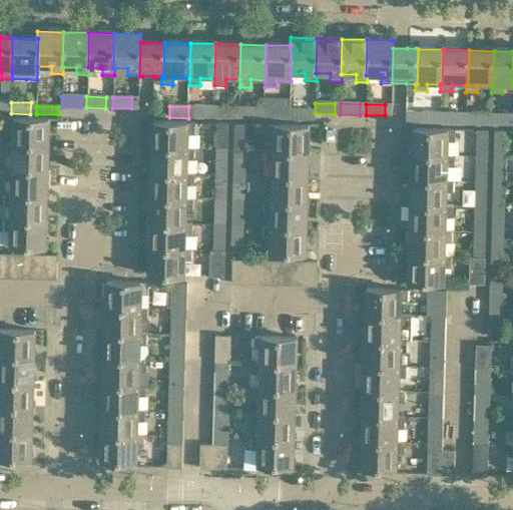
[(194,106),(194,118),(213,118),(213,107),(194,106)]
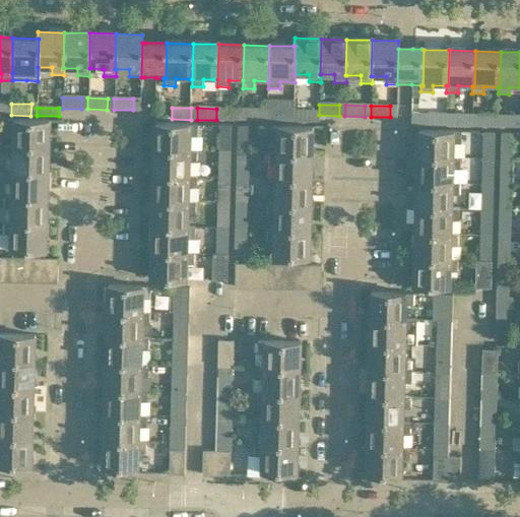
[(222,109),(222,121),(242,121),(243,110),(222,109)]
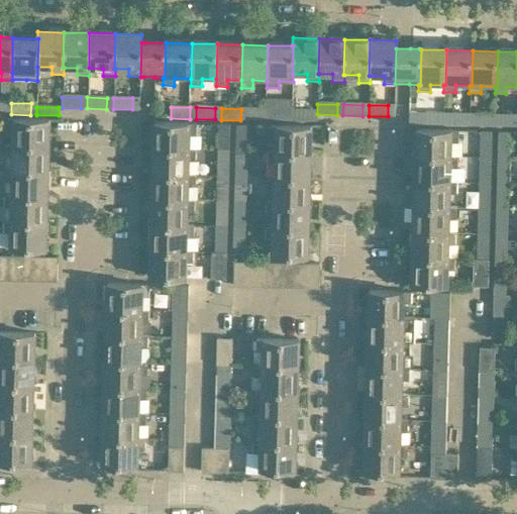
[(247,109),(246,120),(266,121),(267,109),(247,109)]
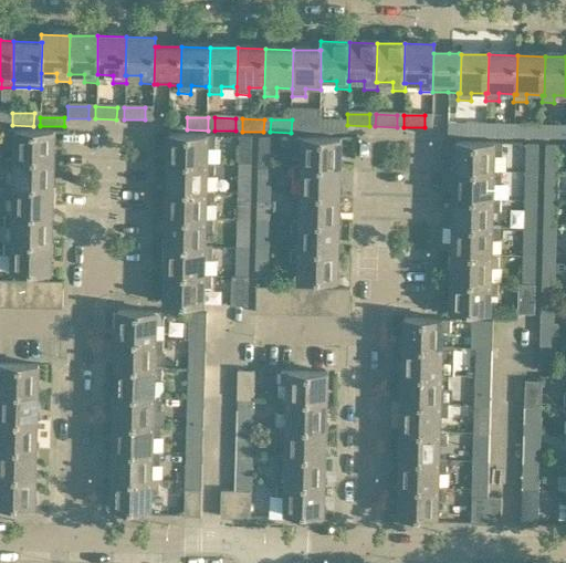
[(299,121),(299,133),(318,133),(320,121),(299,121)]
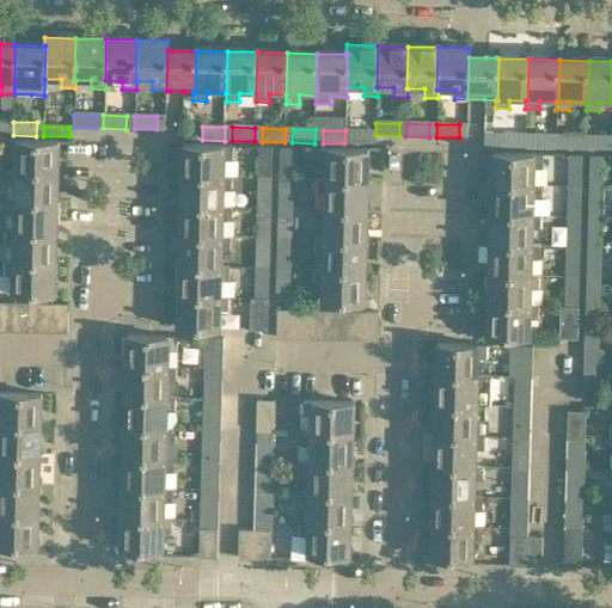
[(346,130),(344,143),(368,145),(368,135),(368,131),(346,130)]
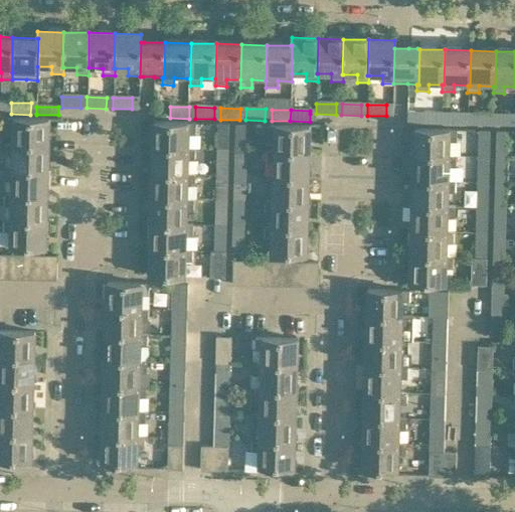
[(424,114),(423,125),(443,126),(444,114),(424,114)]
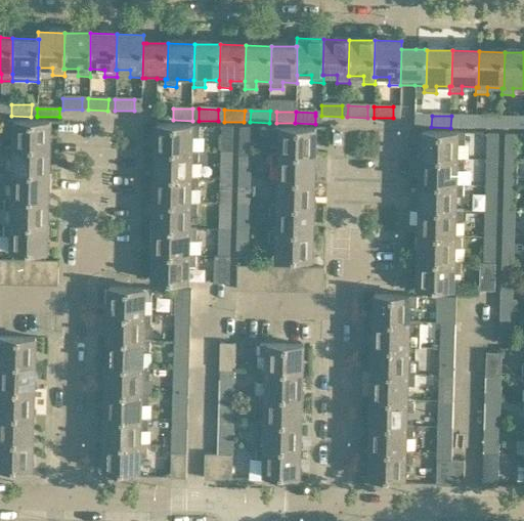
[(457,116),(456,128),(477,128),(477,117),(457,116)]
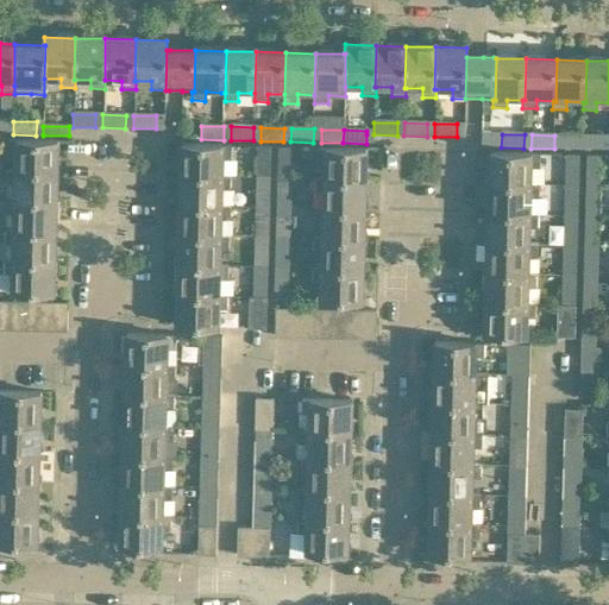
[(562,136),(562,149),(584,150),(584,137),(562,136)]
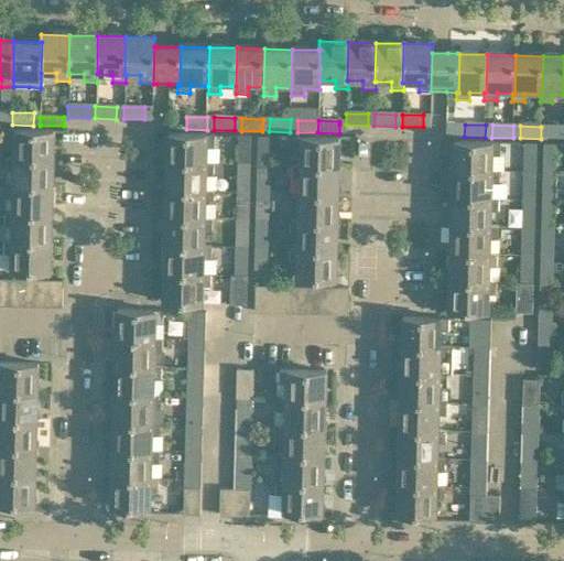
[(563,127),(548,127),(548,139),(563,139),(563,127)]
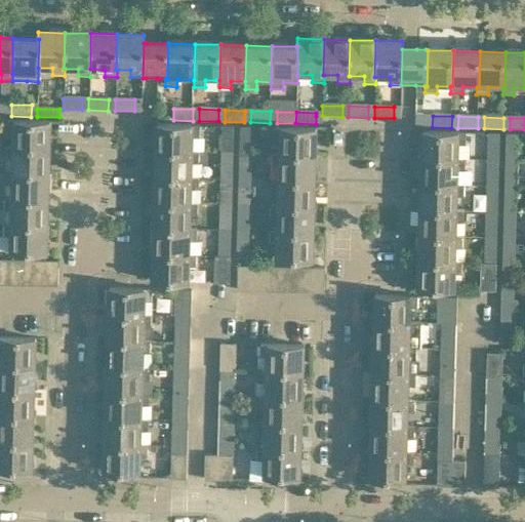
[(13,133),(13,147),(13,148),(49,149),(50,122),(6,121),(6,133),(13,133)]
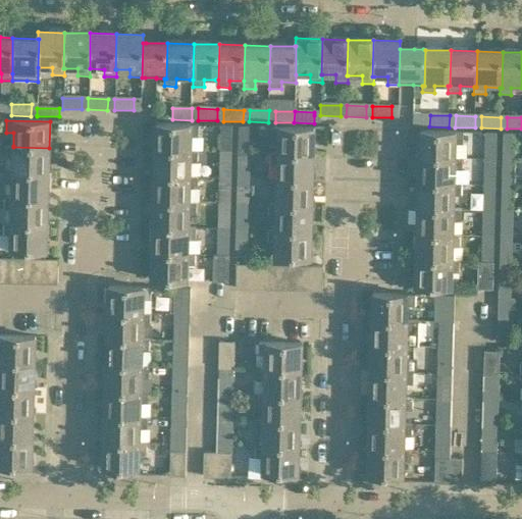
[(155,124),(154,151),(190,152),(190,151),(191,138),(198,138),(198,125),(155,124)]
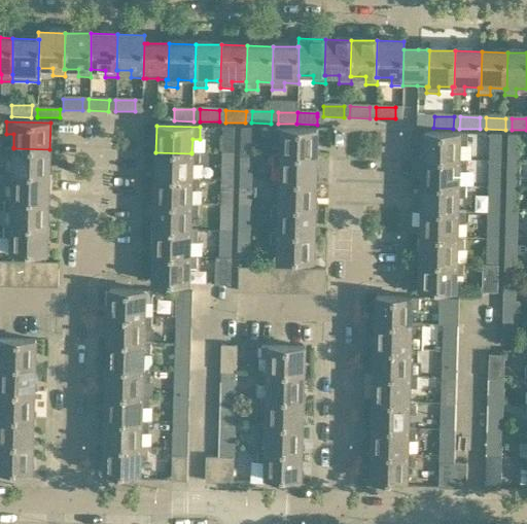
[(280,141),(280,155),(280,156),(316,158),(317,131),(274,129),(273,141),(280,141)]
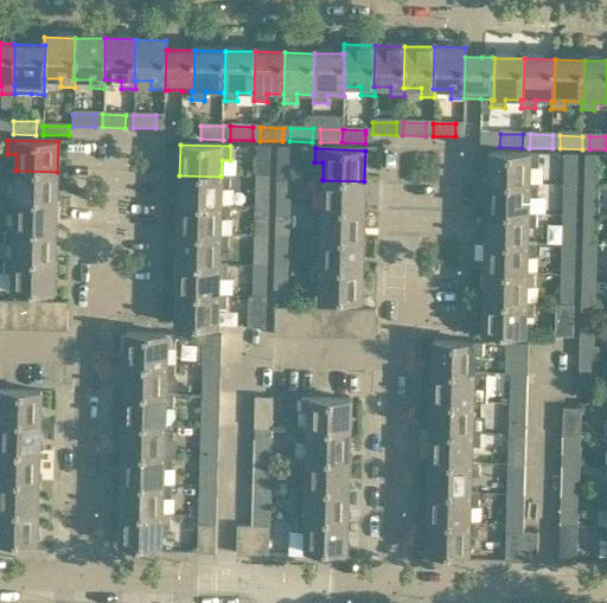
[(487,153),(486,184),(529,184),(529,168),(538,168),(538,155),(487,153)]
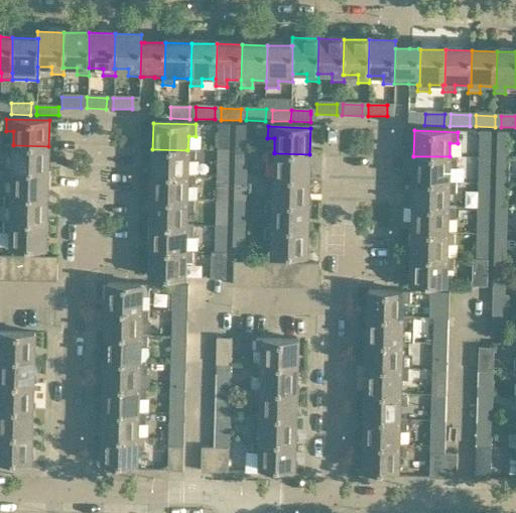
[(219,133),(218,152),(230,152),(230,133),(219,133)]
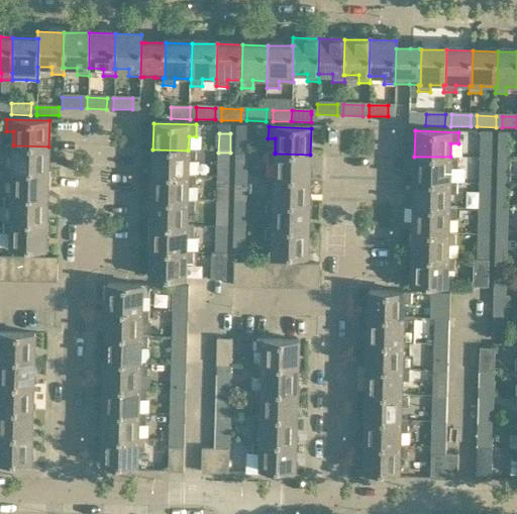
[(236,133),(236,152),(247,152),(248,133),(236,133)]
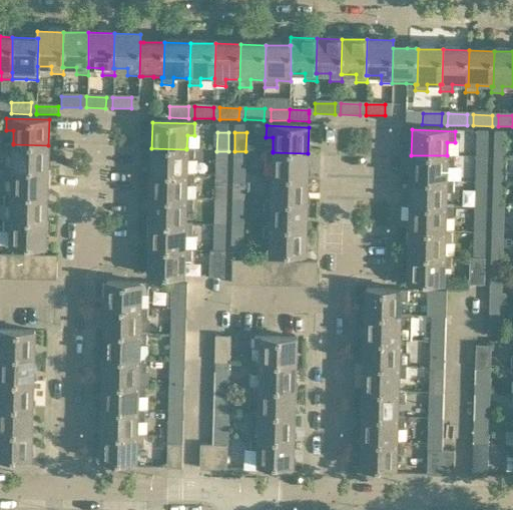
[(477,139),(476,158),(488,158),(488,139),(477,139)]
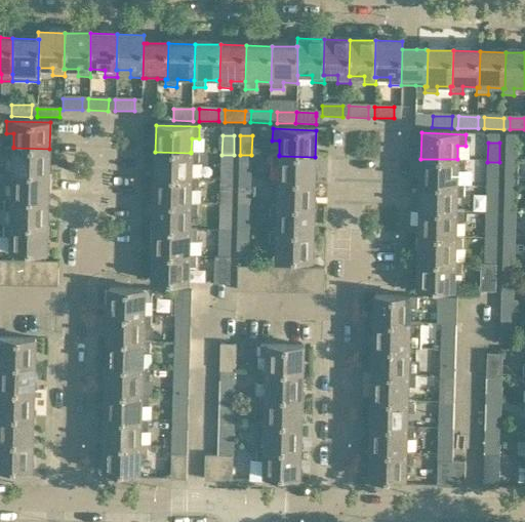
[(506,143),(506,162),(517,162),(518,143),(506,143)]
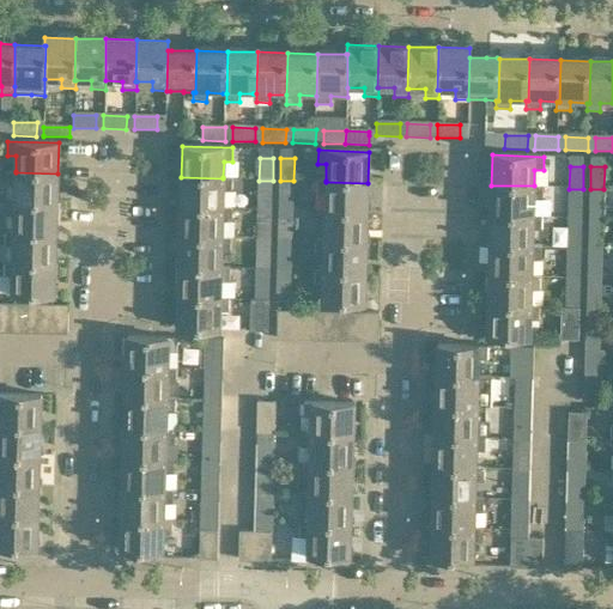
[(16,186),(14,201),(14,203),(56,205),(58,174),(16,172),(16,171),(6,171),(6,186),(16,186)]
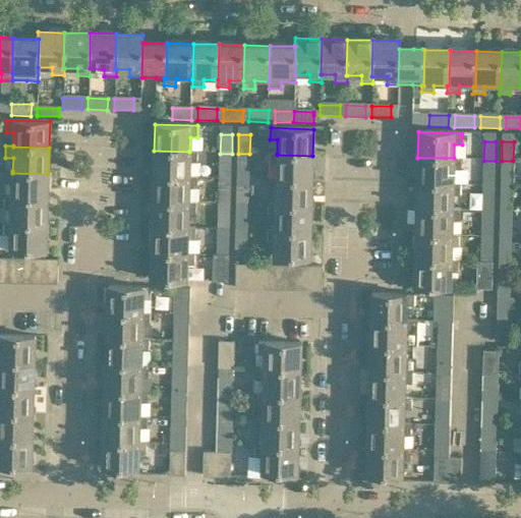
[(154,151),(154,177),(189,177),(189,163),(196,163),(196,151),(189,151),(189,152),(154,151)]
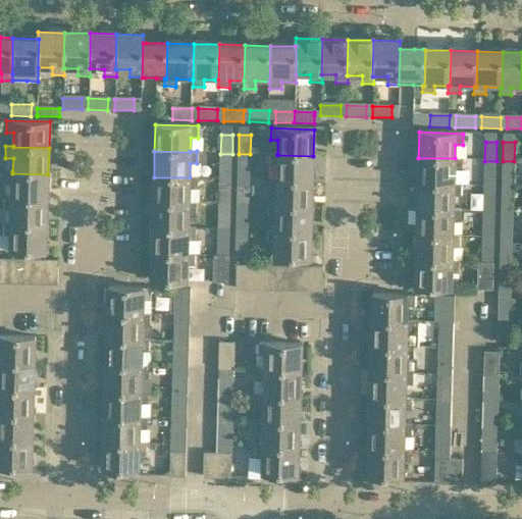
[(277,165),(276,179),(276,180),(312,182),(313,156),(277,155),(277,154),(270,153),(269,165),(277,165)]
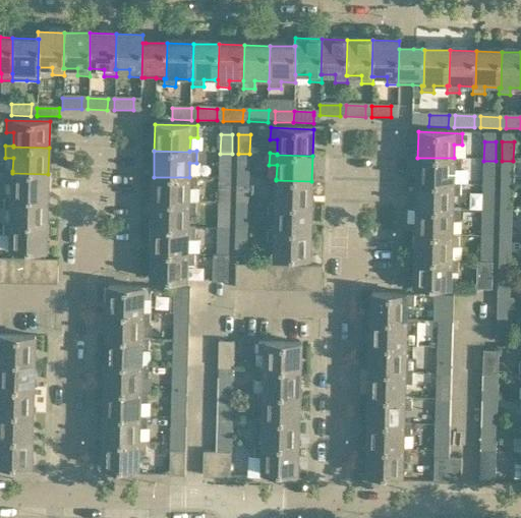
[(417,158),(417,184),(453,185),(453,184),(453,170),(461,170),(461,159),(454,158),(417,158)]
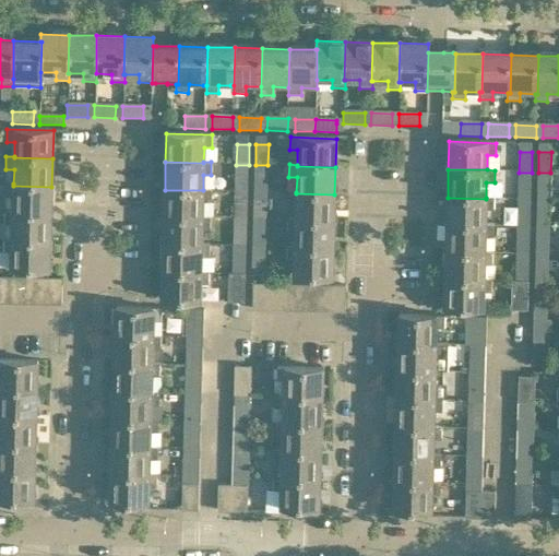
[(236,172),(235,192),(248,192),(248,172),(236,172)]
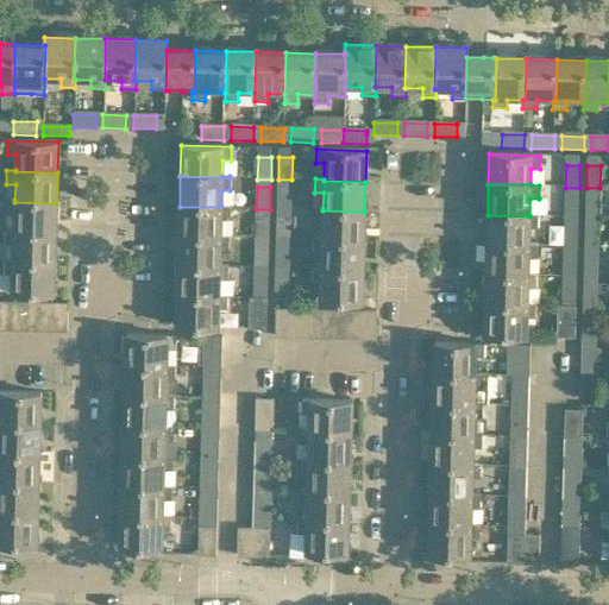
[(277,187),(277,209),(290,210),(292,187),(277,187)]
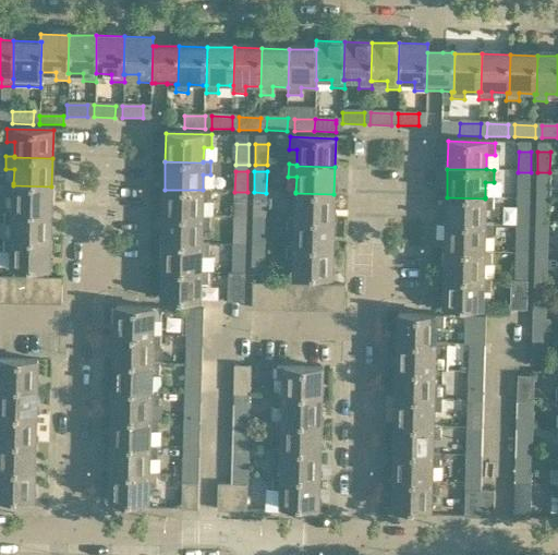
[(518,179),(518,200),(530,200),(531,179),(518,179)]
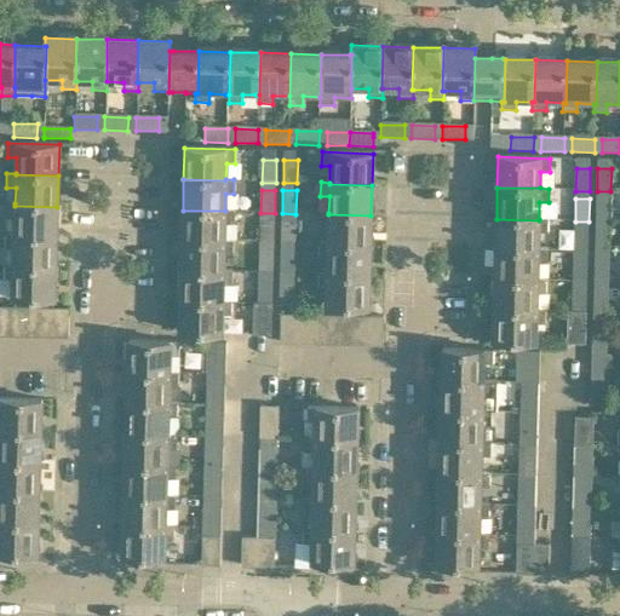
[(597,199),(596,222),(610,223),(610,199),(597,199)]
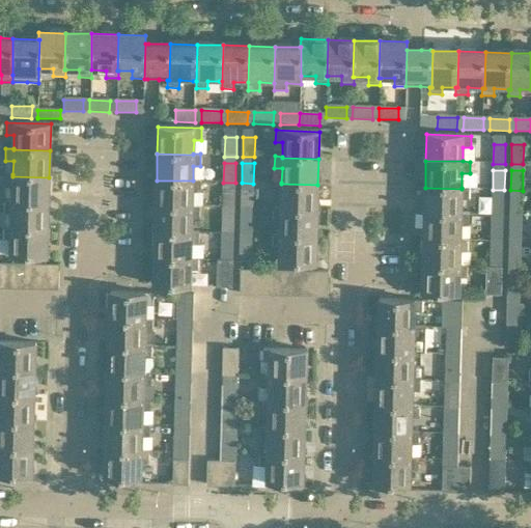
[(12,188),(11,201),(11,202),(48,203),(49,177),(12,176),(12,174),(5,174),(4,188),(12,188)]
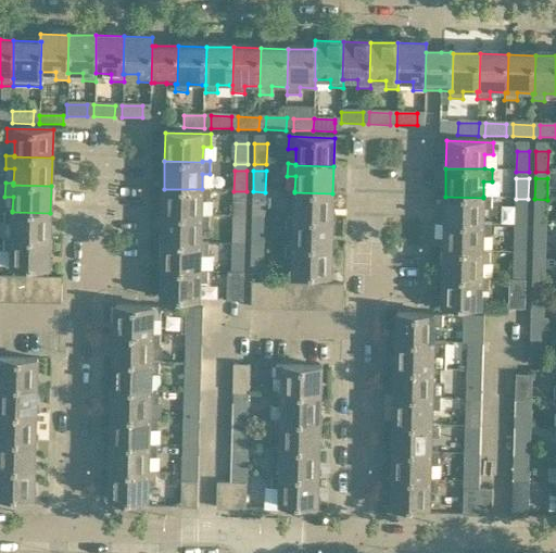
[(164,189),(163,216),(201,217),(201,216),(201,201),(210,201),(210,189),(202,189),(164,189)]
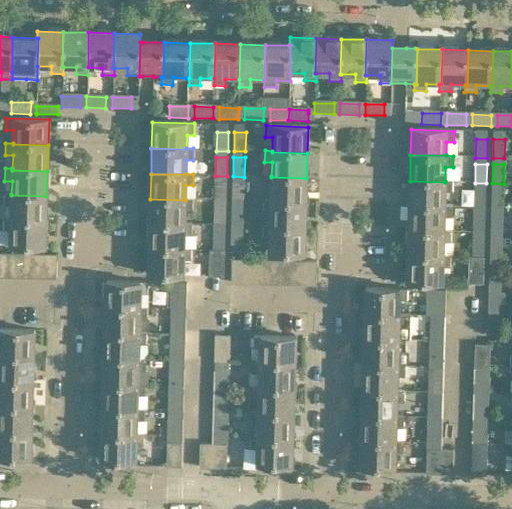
[(271,187),(271,201),(271,202),(305,203),(306,178),(271,177),(271,176),(264,176),(264,187),(271,187)]
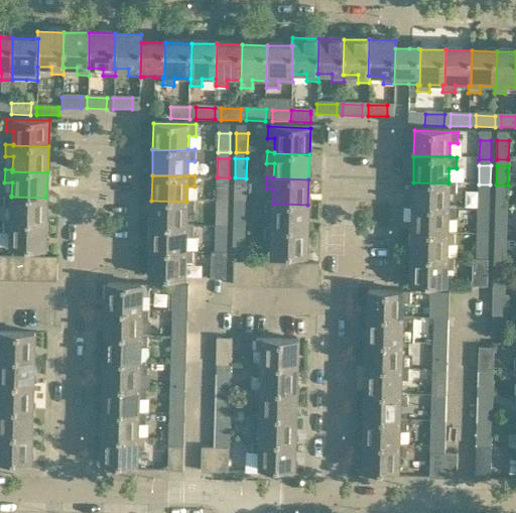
[(413,182),(412,208),(447,209),(447,208),(448,195),(456,195),(456,182),(448,182),(448,183),(413,182)]
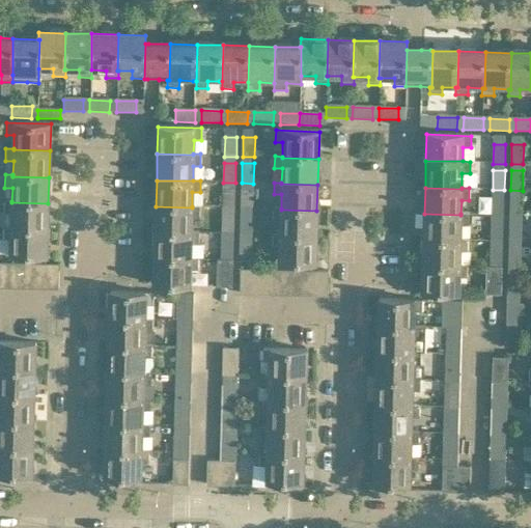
[(223,189),(223,209),(234,209),(235,189),(223,189)]
